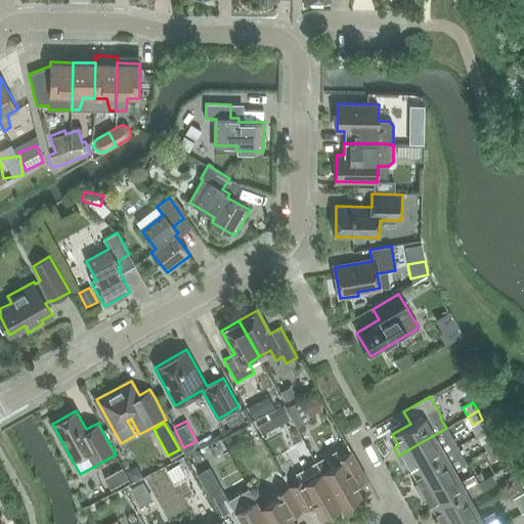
[(412,471),(457,446),(452,437),(446,428),(398,455),(402,463),(407,461),(412,471)]
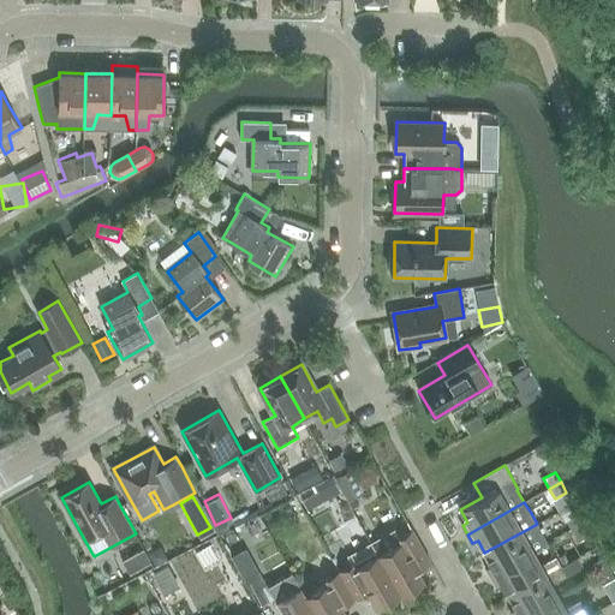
[(573,531),(585,525),(579,514),(567,521),(573,531)]
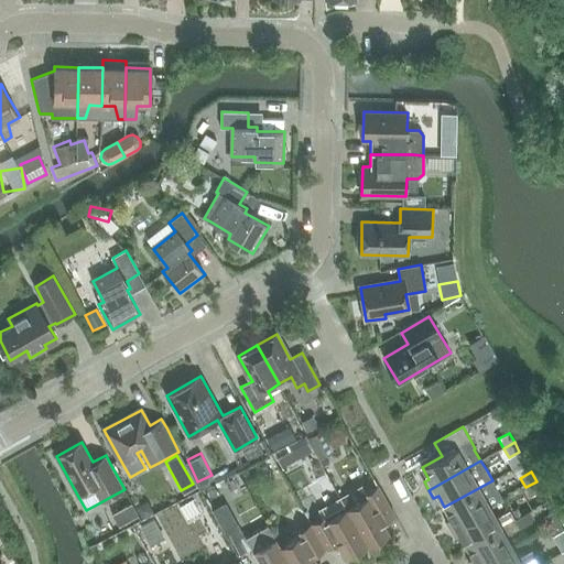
[(208,496),(237,487),(232,475),(204,485),(208,496)]
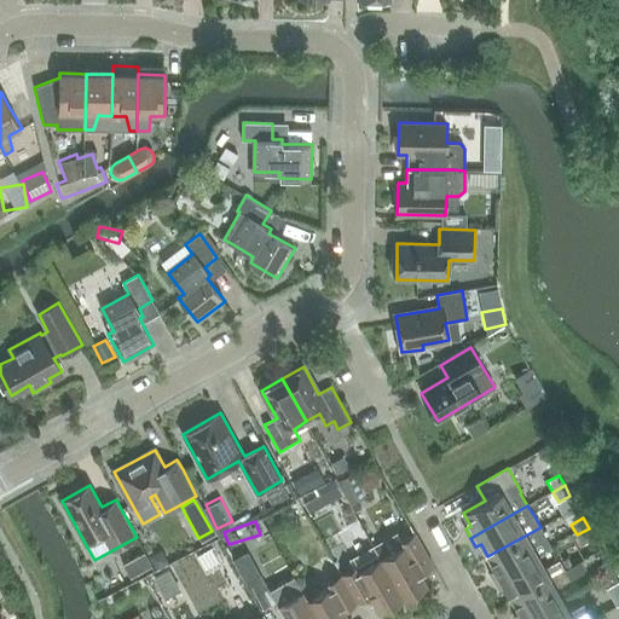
[(495,580),(538,556),(551,549),(541,527),(487,556),(495,570),(490,572),(495,580)]
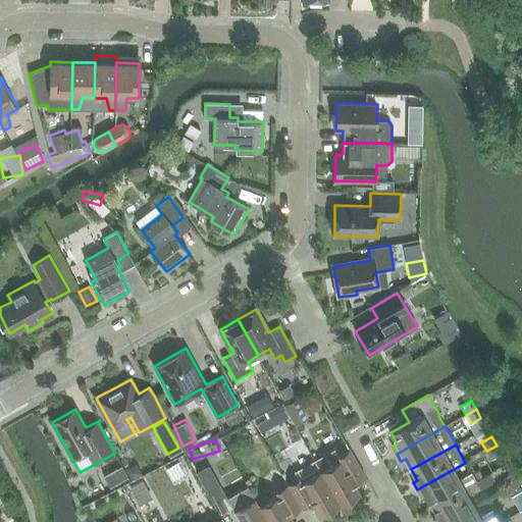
[(497,446),(486,451),(491,460),(501,454),(497,446)]
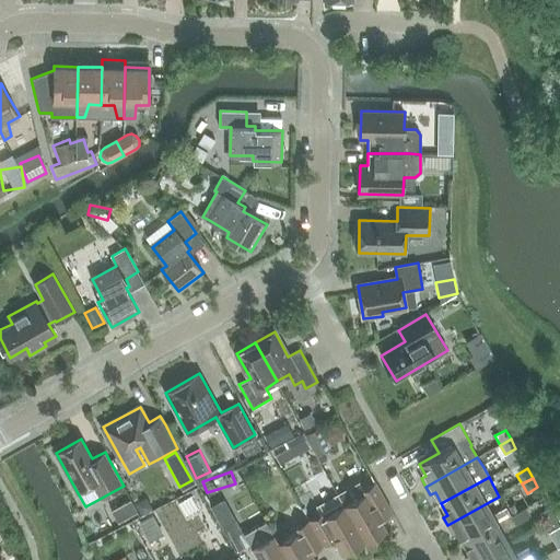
[(338,493),(345,505),(365,541),(387,529),(381,517),(393,511),(376,482),(363,490),(359,481),(338,493)]
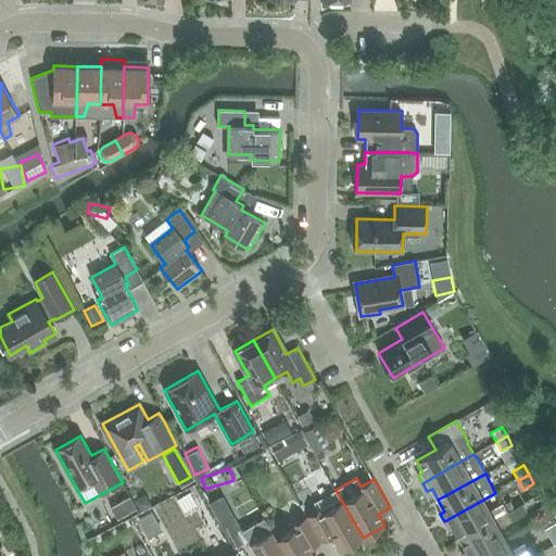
[(363,538),(342,502),(336,490),(313,503),(318,510),(307,517),(320,541),(332,534),(341,550),(363,538)]
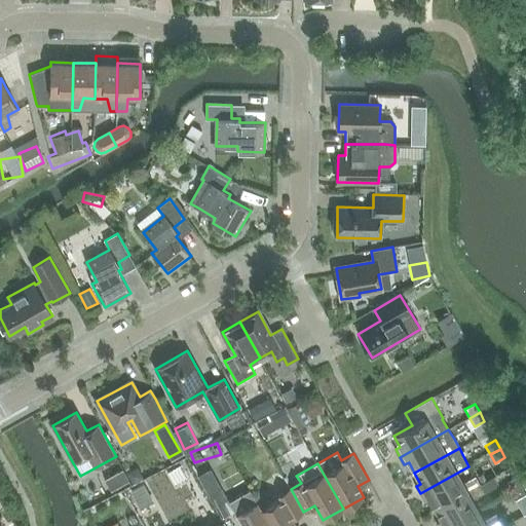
[(209,467),(199,472),(209,493),(218,489),(209,467)]
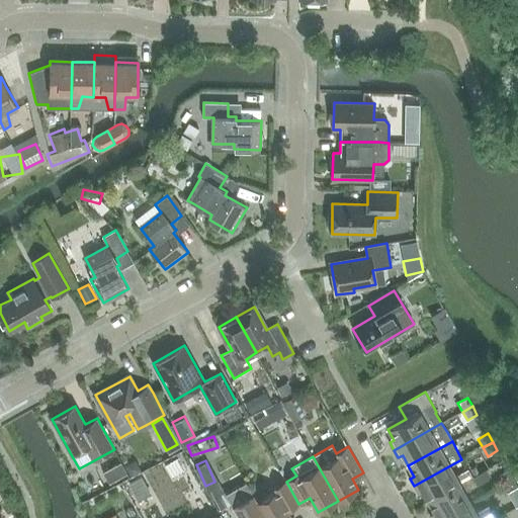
[(102,472),(108,483),(126,472),(120,462),(102,472)]
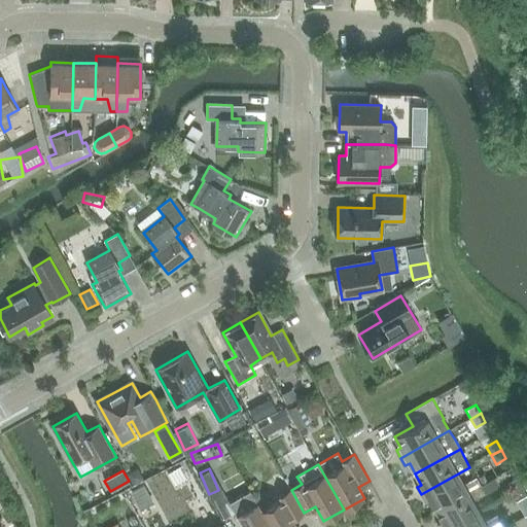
[(435,511),(481,485),(476,477),(463,484),(458,473),(421,494),(425,502),(429,499),(435,511)]
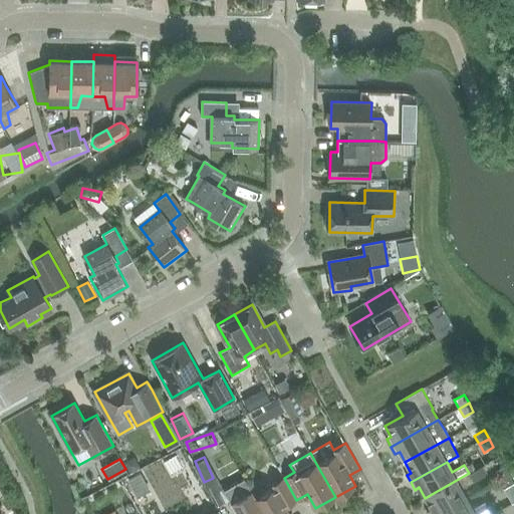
[(499,480),(509,475),(504,466),(494,472),(499,480)]
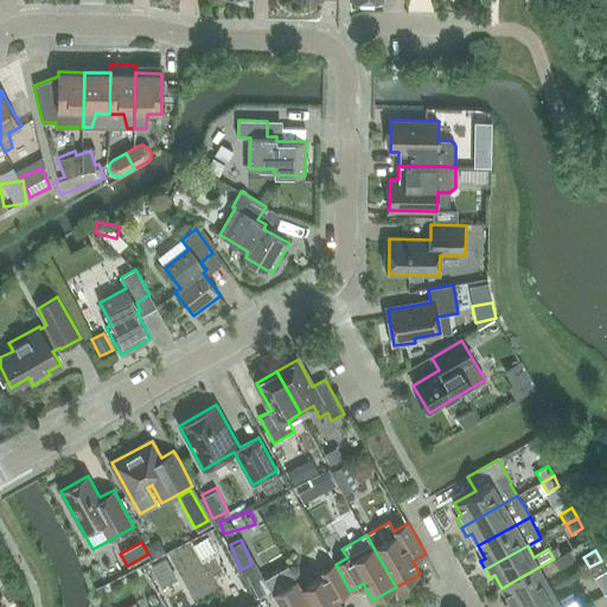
[(151,567),(161,587),(177,579),(165,558),(151,567)]
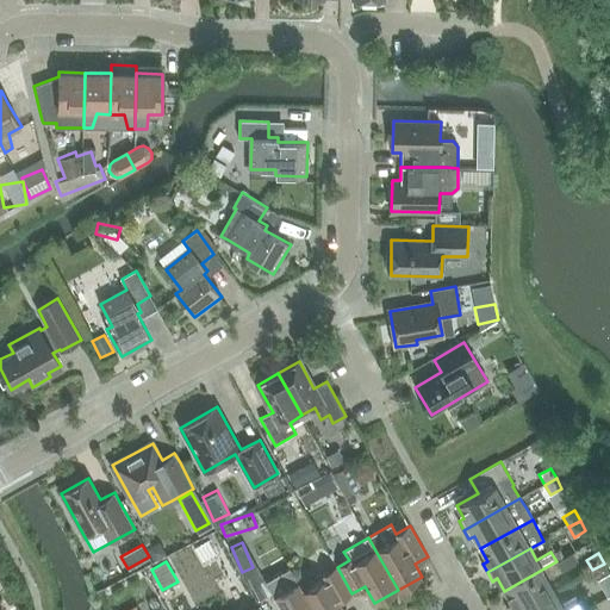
[(509,609),(520,609),(554,591),(547,579),(561,571),(556,561),(504,591),(511,603),(506,605),(509,609)]
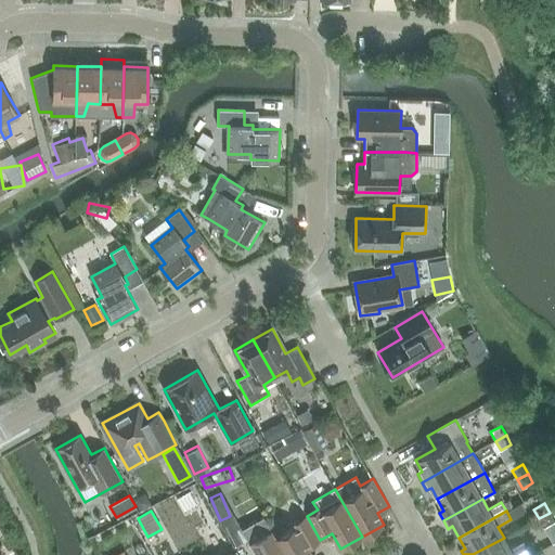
[(550,513),(539,518),(544,528),(554,521),(550,513)]
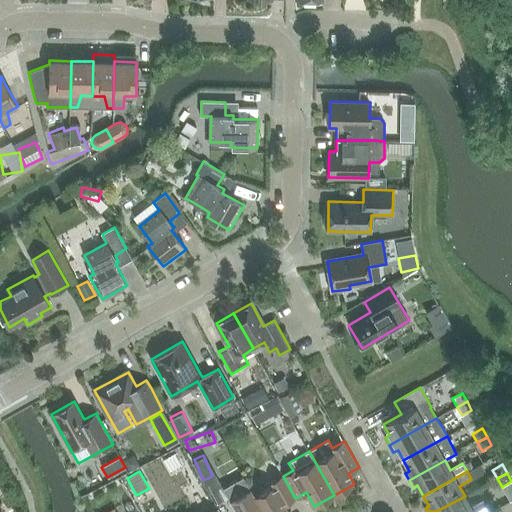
[(217,503),(227,497),(215,475),(204,481),(217,503)]
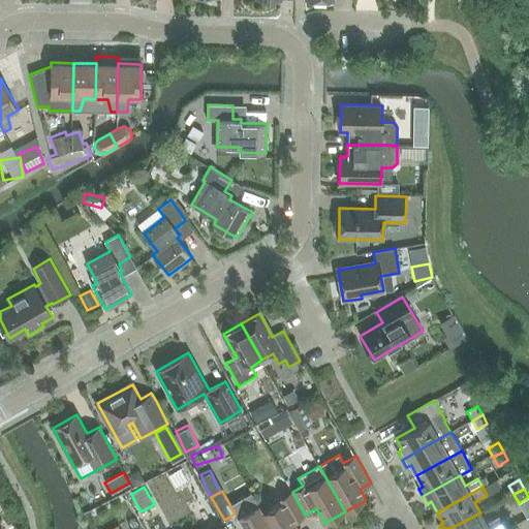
[(299,528),(294,521),(305,515),(292,492),(280,498),(282,502),(263,512),(262,514),(271,528),(299,528)]
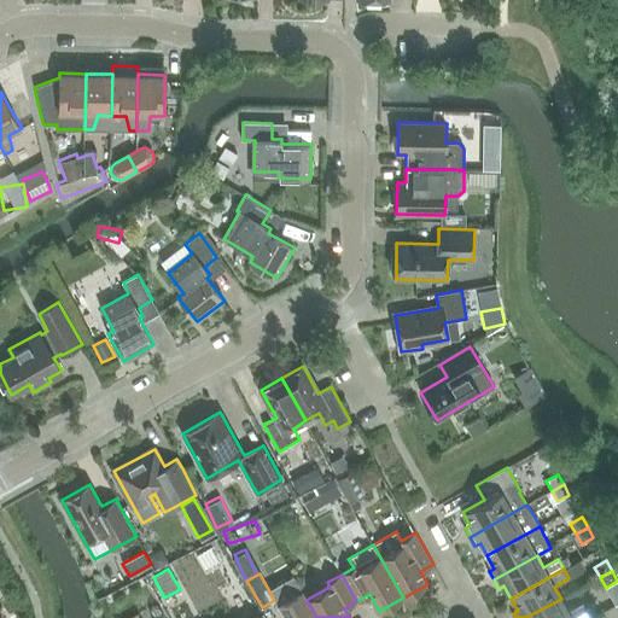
[(316,617),(307,600),(308,599),(303,590),(278,605),(285,617),(316,617)]
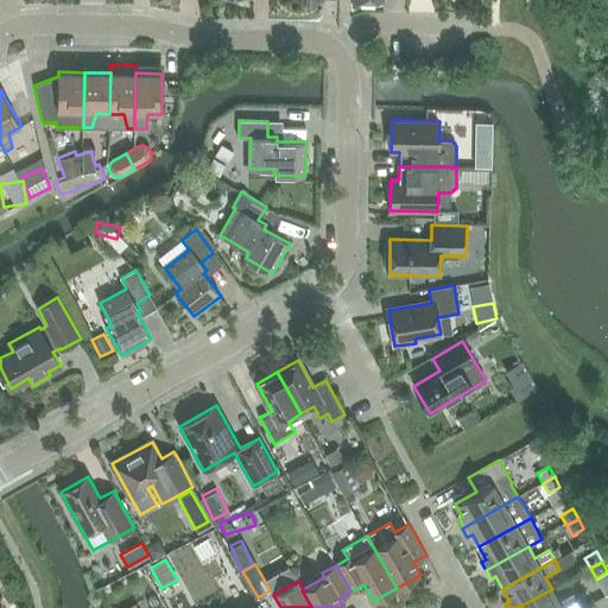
[(552,589),(518,607),(581,607),(572,593),(558,600),(552,589)]
